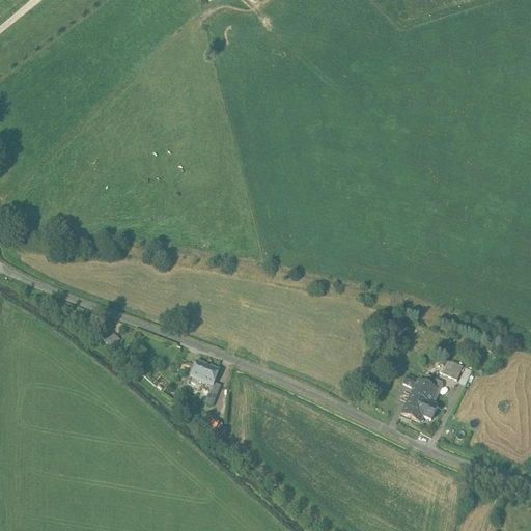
[(114,333),(105,340),(111,348),(120,341),(114,333)]
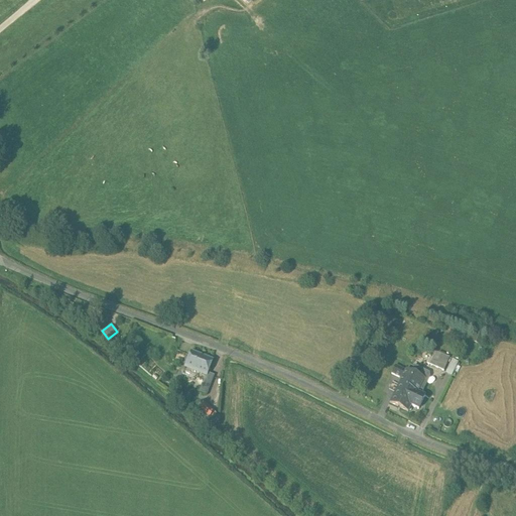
[(426,364),(431,367),(436,369),(442,356),(432,352),(426,364)]
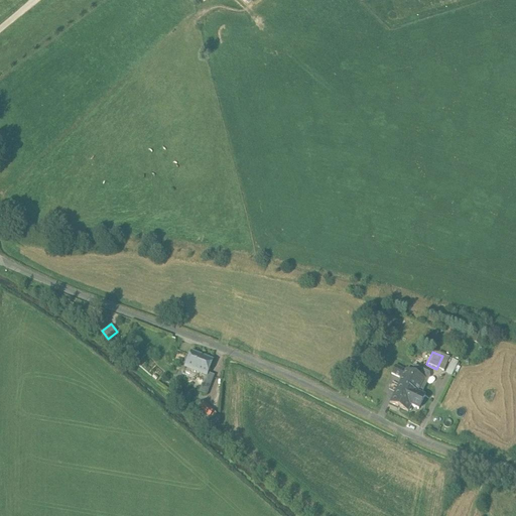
[(213,362),(191,354),(185,367),(186,367),(186,368),(207,376),(208,375),(213,362)]
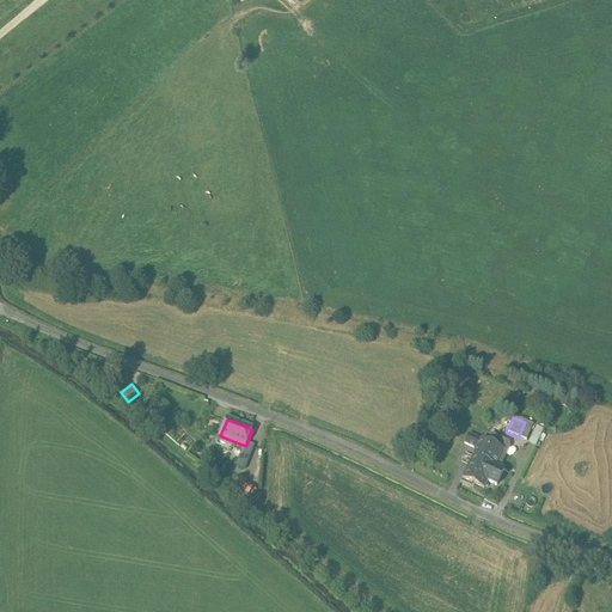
[(525,422),(521,430),(518,438),(526,441),(533,426),(525,422)]
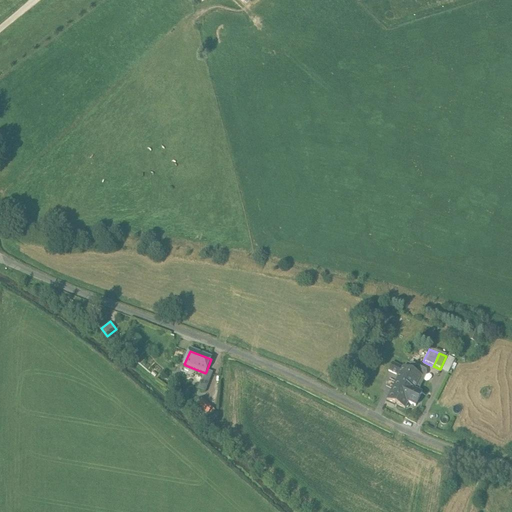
[(449,372),(455,358),(448,356),(443,370),(449,372)]
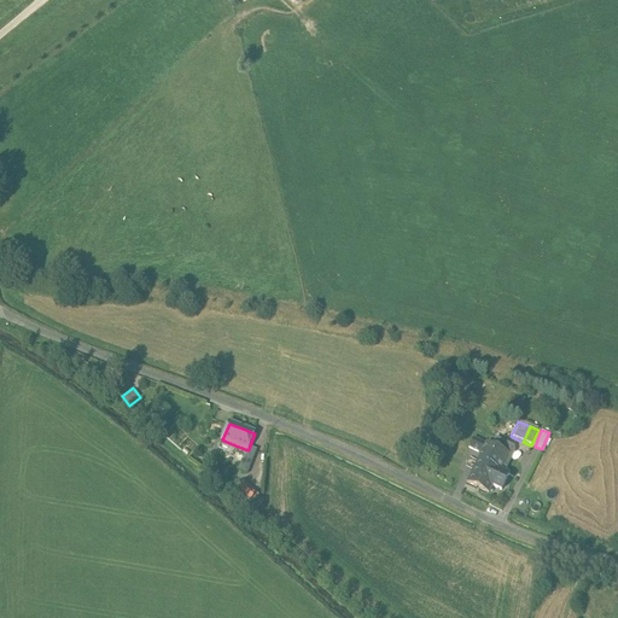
[(482,454),(467,483),(489,494),(489,493),(493,487),(501,490),(508,476),(505,473),(514,452),(514,447),(497,438),(493,447),(488,443),(487,444),(474,438),(471,447),(482,454)]
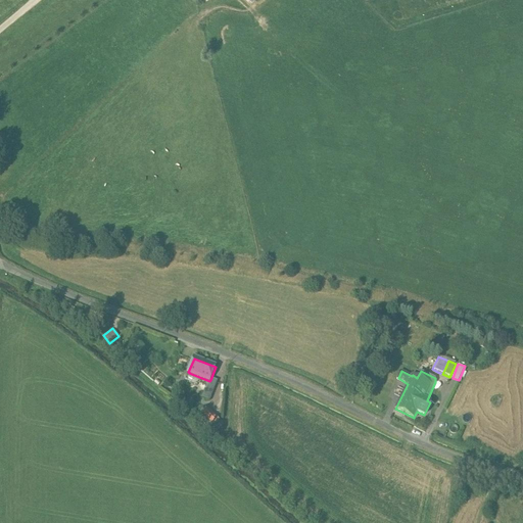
[(209,381),(189,373),(189,372),(188,372),(185,380),(200,386),(200,387),(200,388),(204,390),(204,389),(205,390),(209,381)]
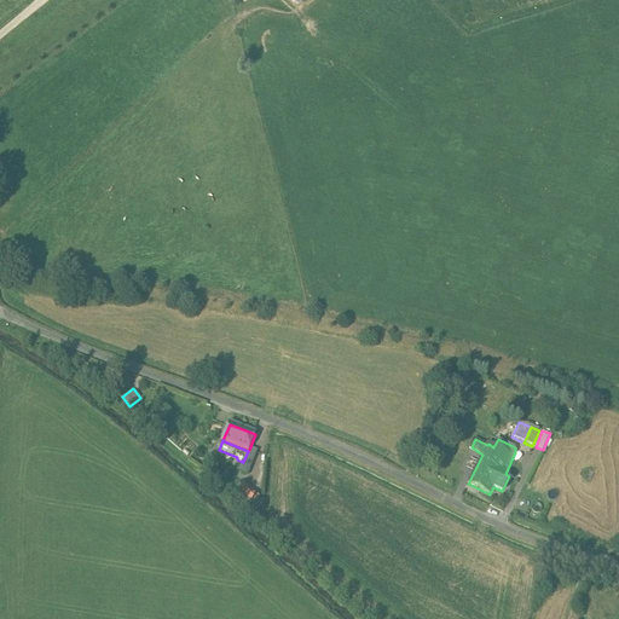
[(256,452),(249,450),(248,451),(243,462),(242,461),(238,470),(248,475),(256,452)]
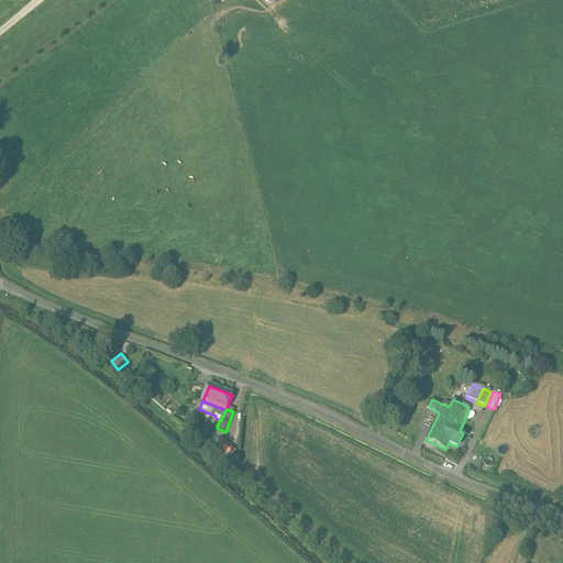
[(224,442),(221,445),(218,449),(225,455),(231,449),(224,442)]
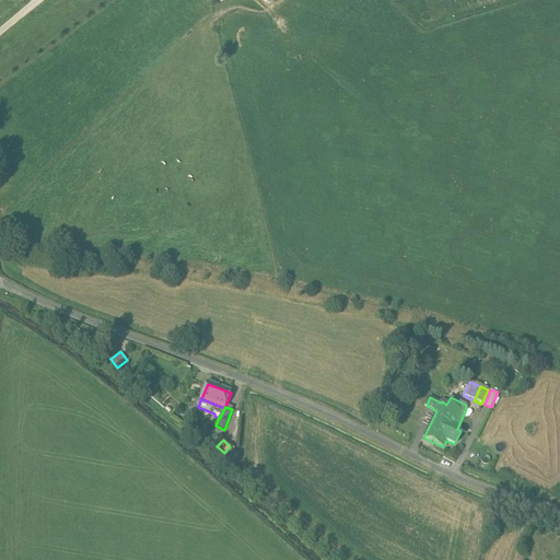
[(212,452),(216,455),(219,458),(224,453),(217,446),(212,452)]
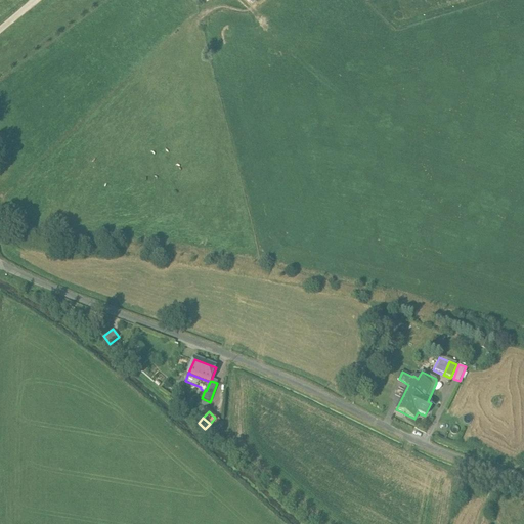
[(214,426),(219,421),(215,418),(211,423),(214,426)]
